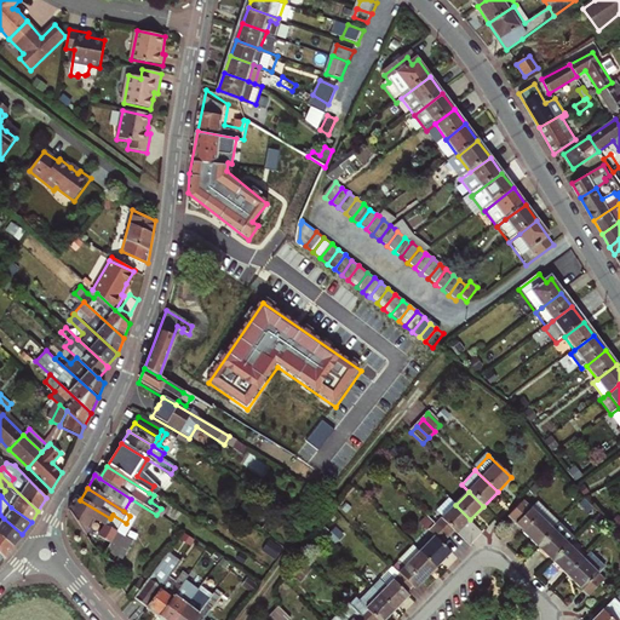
[(110,518),(80,500),(78,499),(64,511),(85,537),(95,522),(104,529),(99,537),(108,543),(115,533),(108,528),(113,521),(110,518)]
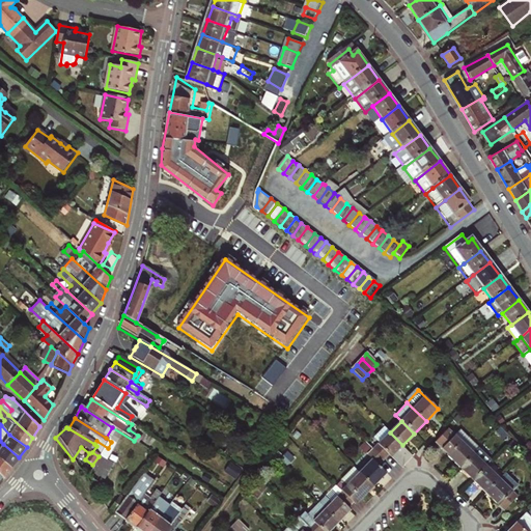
[(473,453),(478,448),(459,430),(444,446),(449,451),(446,454),(459,468),(473,453)]
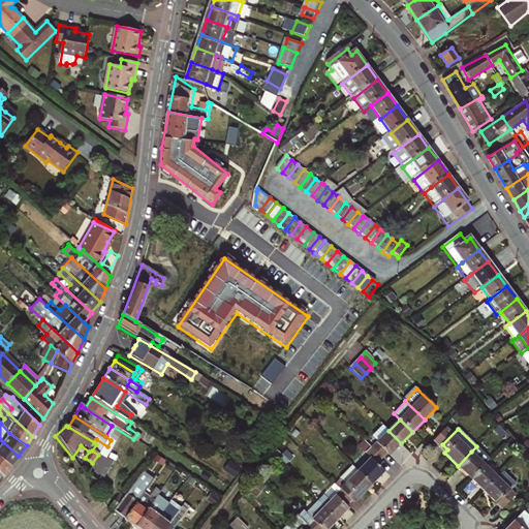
[(401,443),(389,431),(371,448),(381,459),(386,454),(390,456),(401,443)]
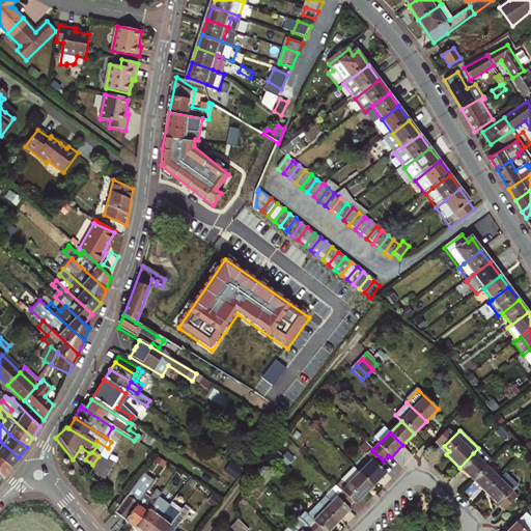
[(0,441),(0,456),(11,468),(19,457),(3,444),(0,441)]
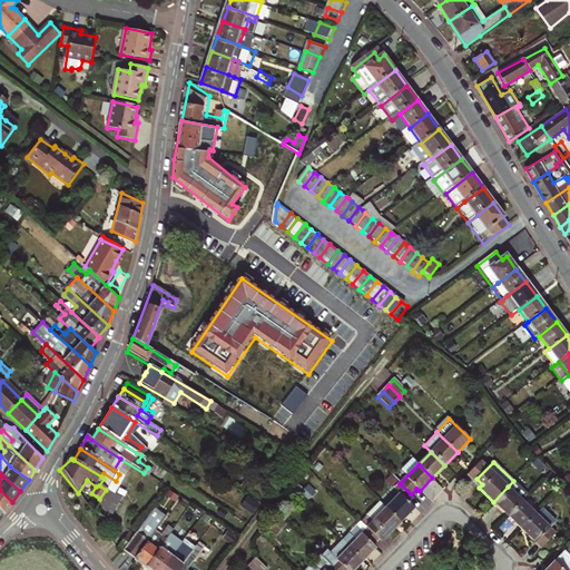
[(101,477),(104,479),(114,484),(116,481),(104,473),(101,477)]
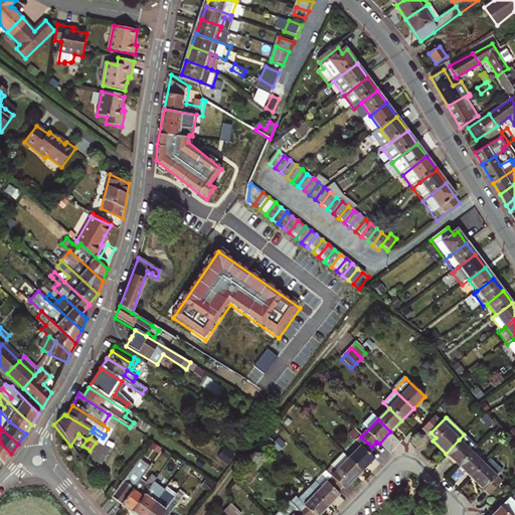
[(361,437),(354,428),(348,435),(360,447),(348,459),(362,473),(374,461),(366,452),(371,447),(361,437)]
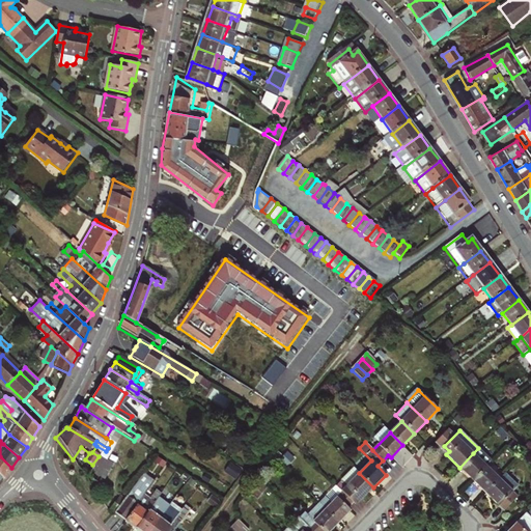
[(99,456),(92,465),(92,467),(104,474),(101,478),(106,481),(115,466),(110,463),(114,456),(106,451),(96,446),(92,452),(99,456)]
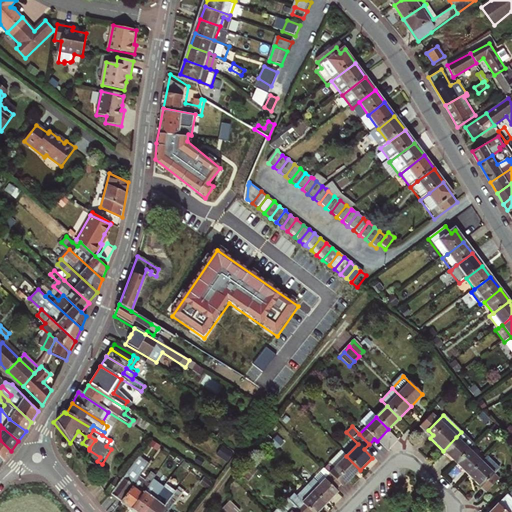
[(474,445),(461,432),(456,437),(469,450),(474,445)]
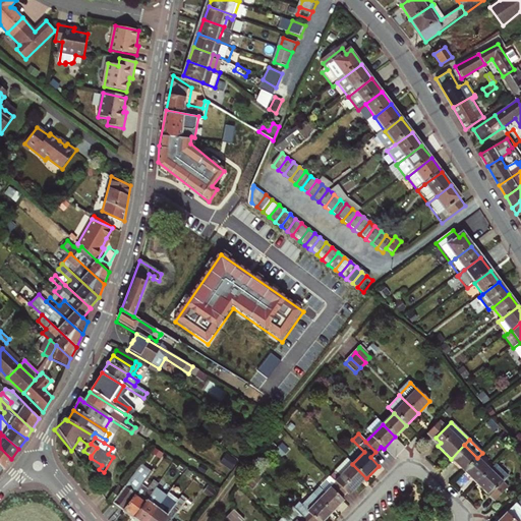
[(477,458),(464,445),(451,459),(464,471),(477,458)]
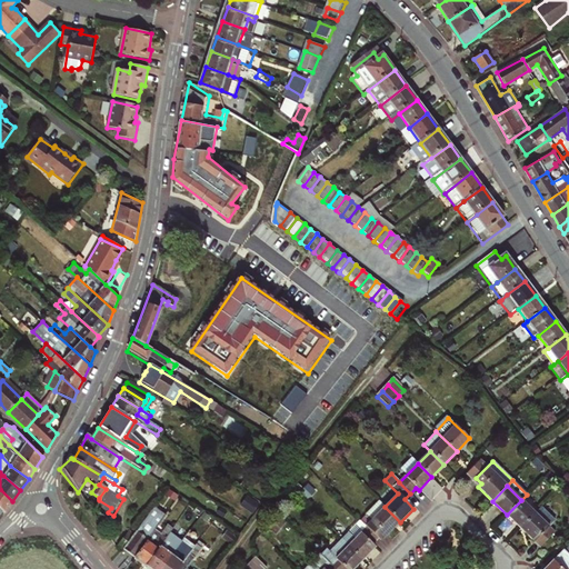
[(12,501),(0,489),(0,507),(3,510),(5,512),(12,501)]
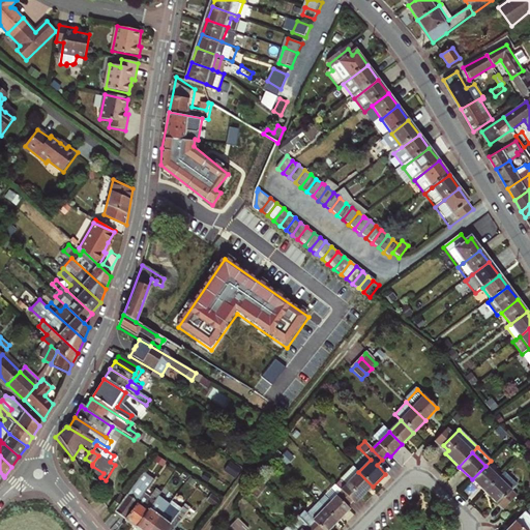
[(104,473),(92,466),(89,470),(100,477),(104,473)]
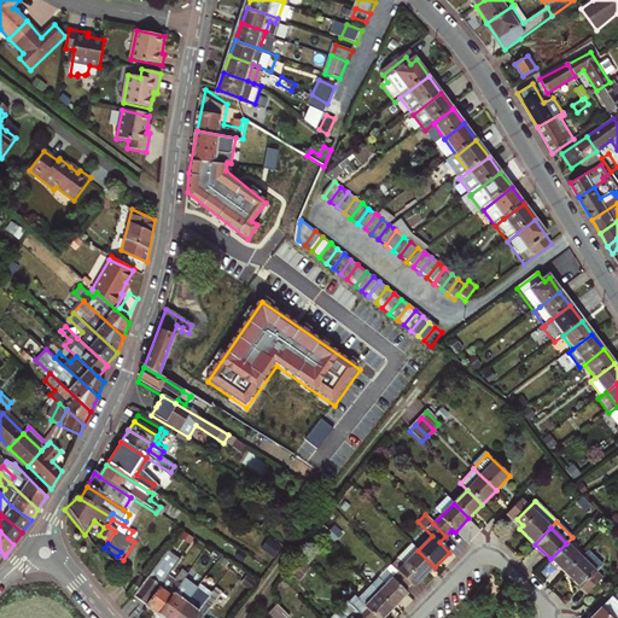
[(565,575),(581,558),(566,543),(551,559),(565,575)]
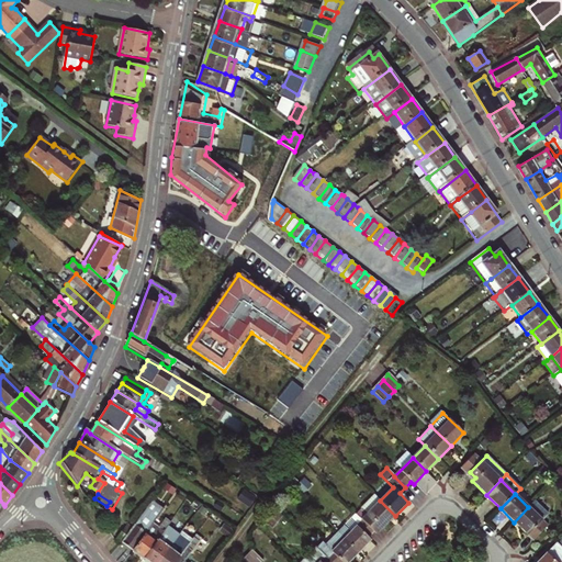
[(395,516),(380,501),(374,495),(356,515),(373,532),(377,536),(395,516)]
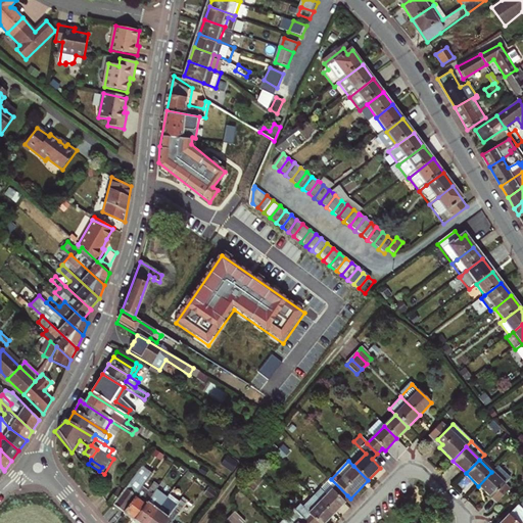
[(115,504),(125,512),(138,495),(142,491),(144,488),(152,478),(143,470),(115,504)]
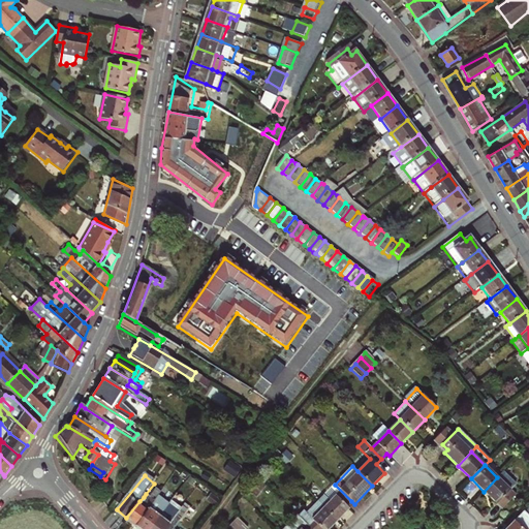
[(497,477),(484,492),(502,509),(516,495),(497,477)]
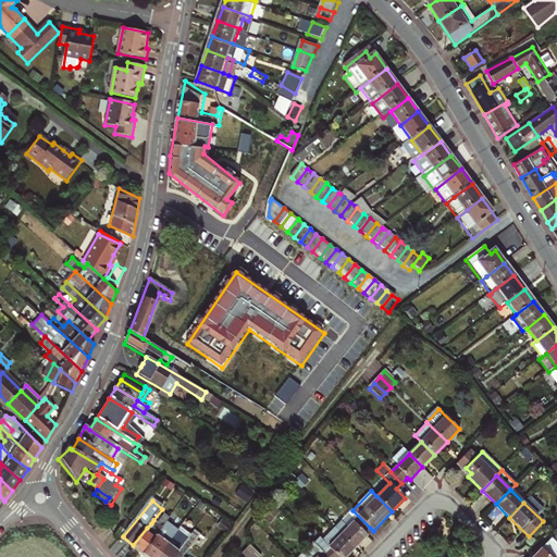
[(366,533),(370,528),(353,510),(335,528),(356,548),(369,535),(366,533)]
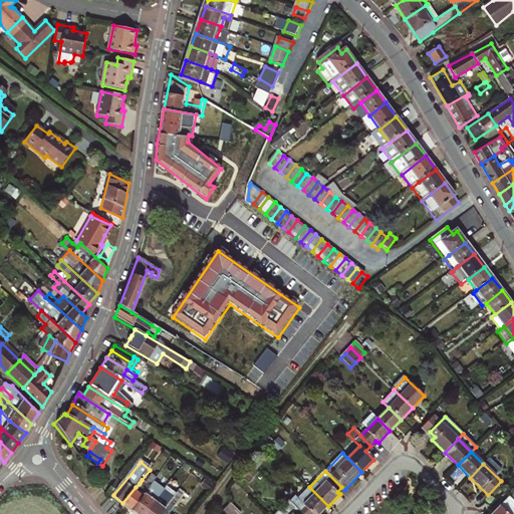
[(136,487),(122,503),(133,511),(146,495),(152,488),(156,483),(159,480),(154,476),(147,484),(142,480),(140,483),(136,487)]
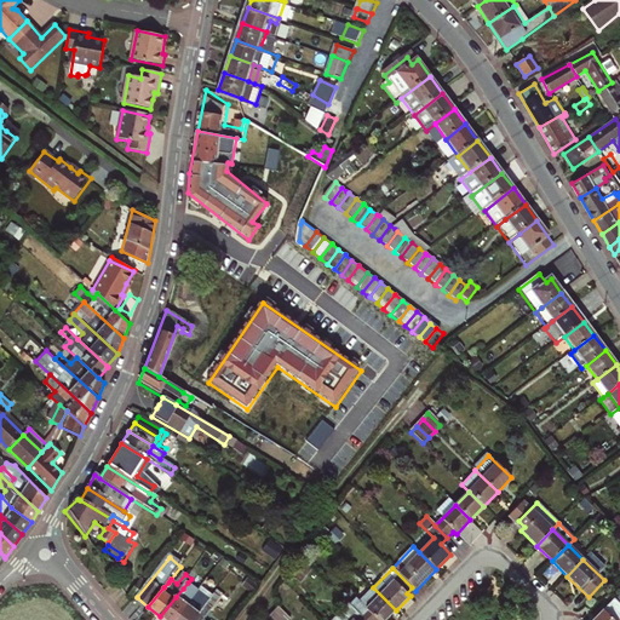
[(199,593),(207,584),(202,579),(194,589),(199,593)]
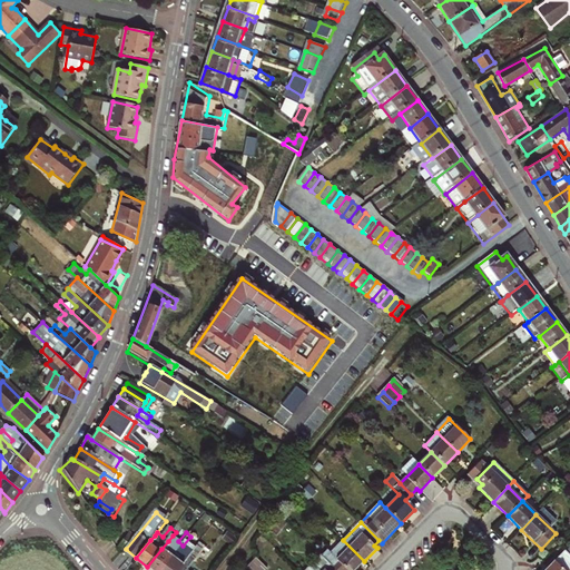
[(168,541),(161,549),(166,553),(177,540),(173,536),(168,541)]
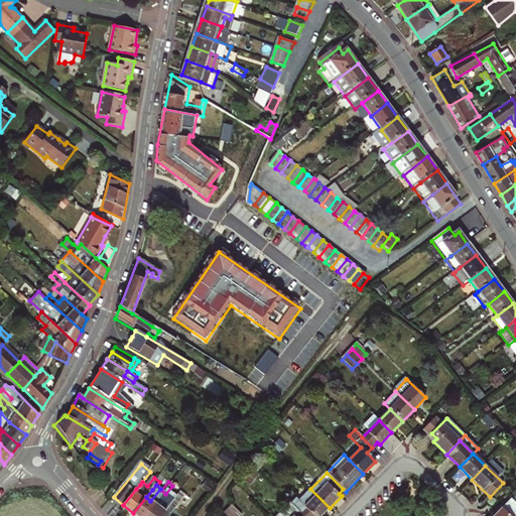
[(180,496),(184,499),(190,491),(187,488),(180,496)]
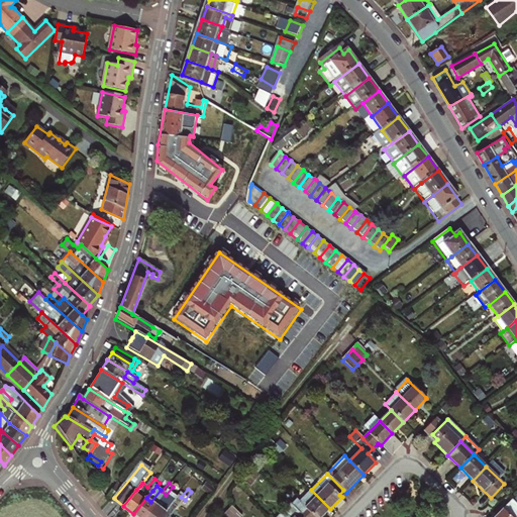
[(136,516),(147,516),(157,507),(164,497),(166,495),(162,491),(161,490),(150,502),(146,498),(133,514),(136,516)]
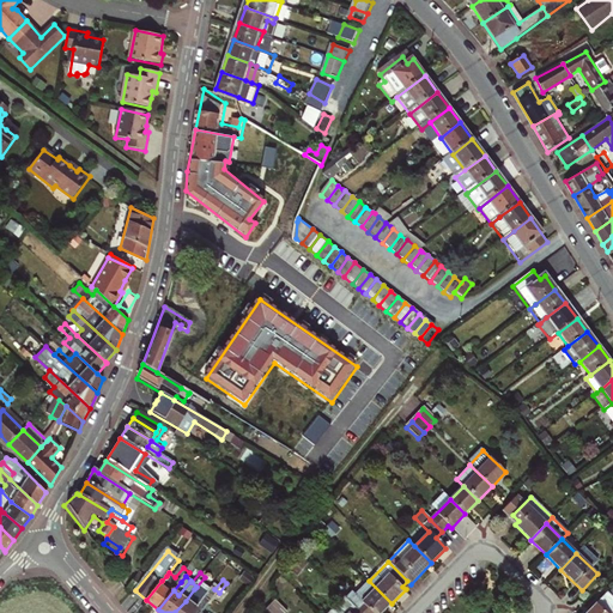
[(345,596),(360,612),(382,612),(392,604),(369,581),(354,595),(350,590),(345,596)]
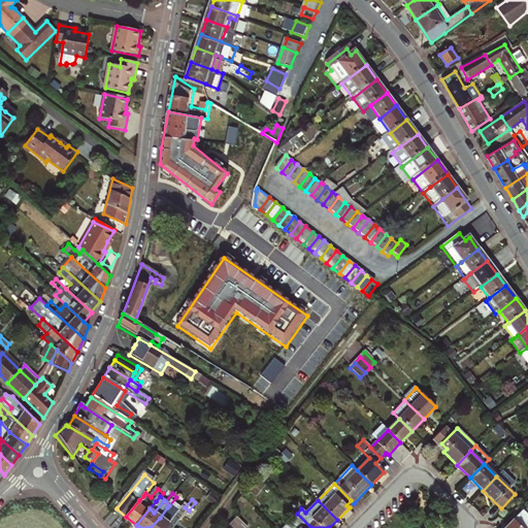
[(167,507),(160,518),(165,521),(173,513),(167,507)]
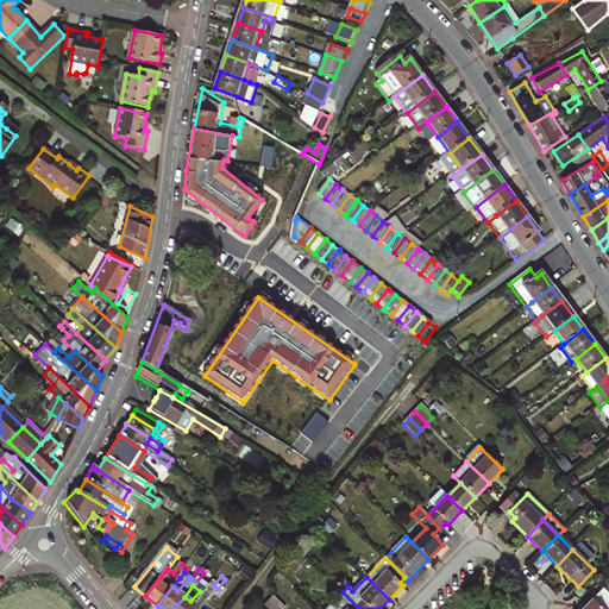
[(209,590),(194,608),(212,608),(207,604),(219,590),(218,589),(213,585),(209,590)]
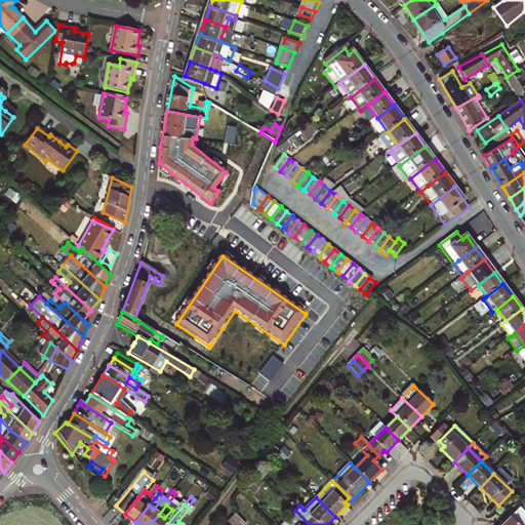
[(164,518),(159,515),(150,524),(167,524),(180,509),(175,506),(172,510),(164,518)]
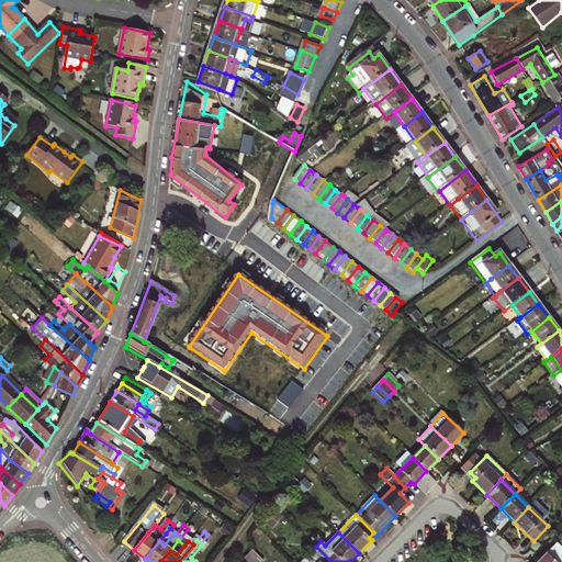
[(538,561),(561,561),(561,546),(558,542),(538,561)]
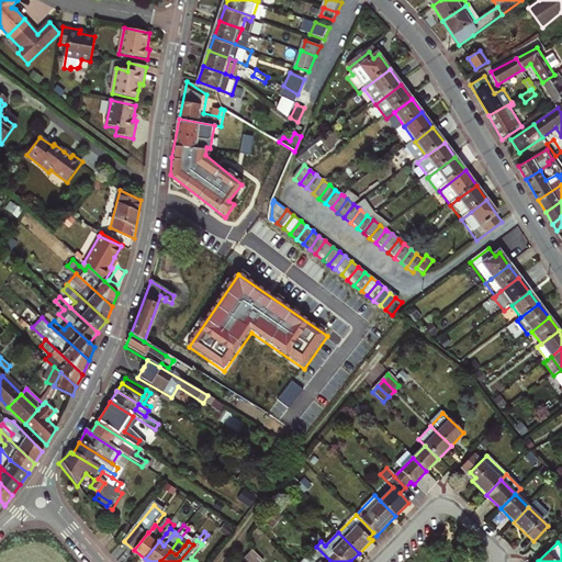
[(330,561),(316,547),(301,561),(330,561)]
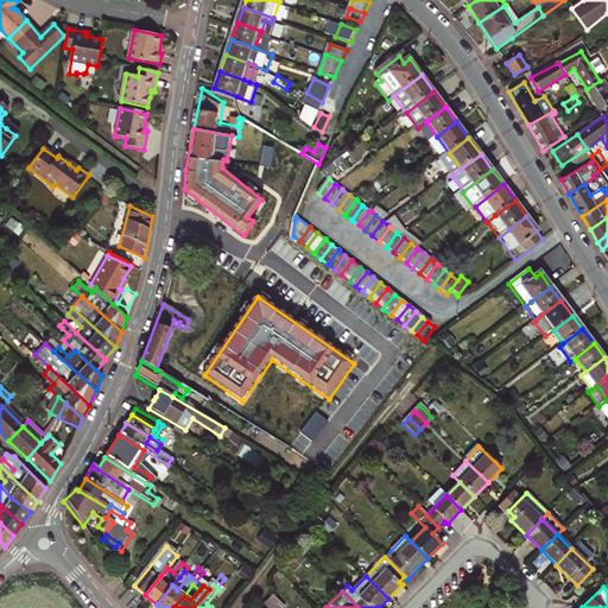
[(287,607),(276,596),(270,602),(274,607),(287,607)]
